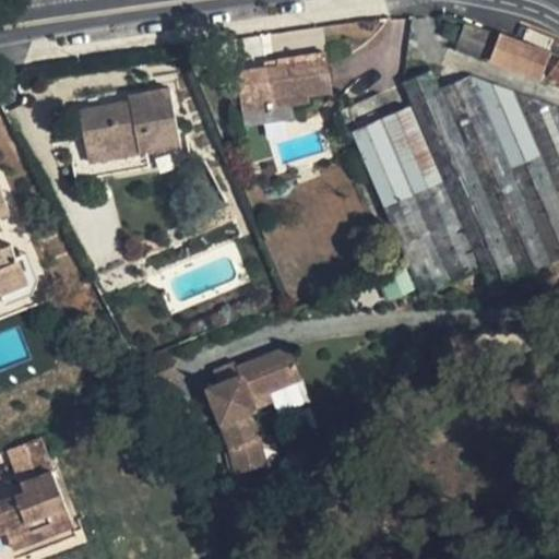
[(550,52),(499,33),(490,58),(540,78),(550,52)]
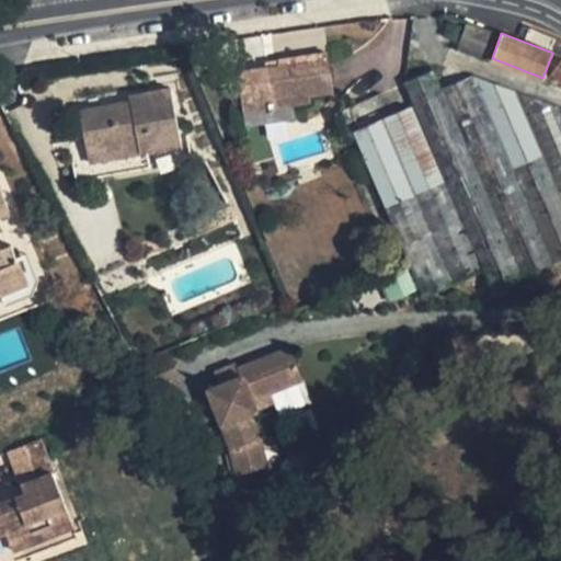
[(332,92),(327,53),(278,60),(278,66),(267,68),(237,72),(243,111),(293,104),(310,101),(309,94),(332,92)]
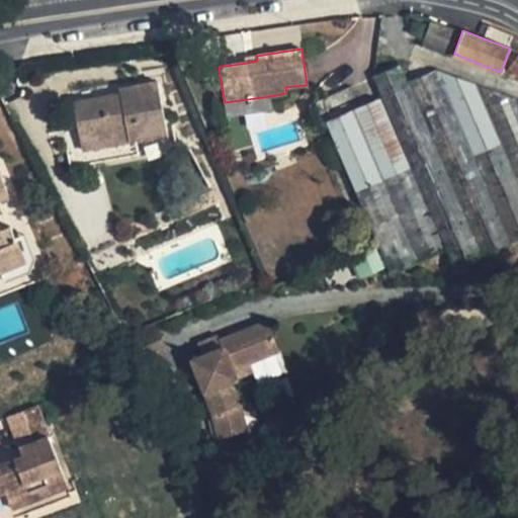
[(517,102),(517,100),(435,70),(407,82),(400,65),(372,76),(380,97),(429,208),(446,249),(454,268),(517,241),(517,180),(517,178),(517,177),(517,102)]
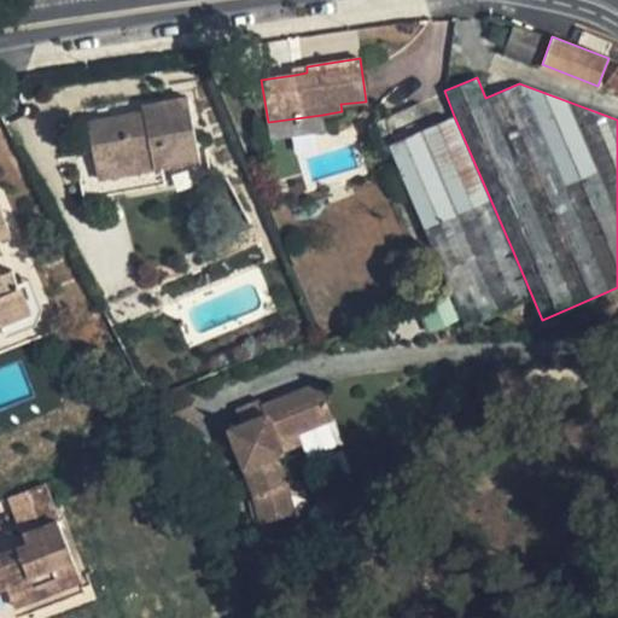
[(75,147),(85,199),(104,196),(100,176),(152,167),(155,186),(165,185),(162,165),(199,158),(188,98),(143,106),(144,112),(87,123),(92,145),(75,147)]
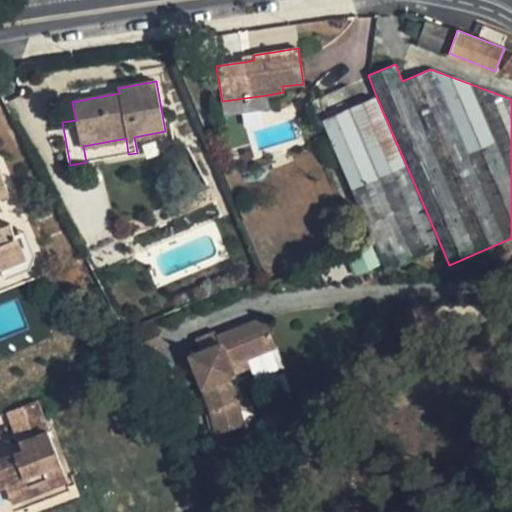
[(267,95),(222,101),(224,117),(269,110),(267,95)]
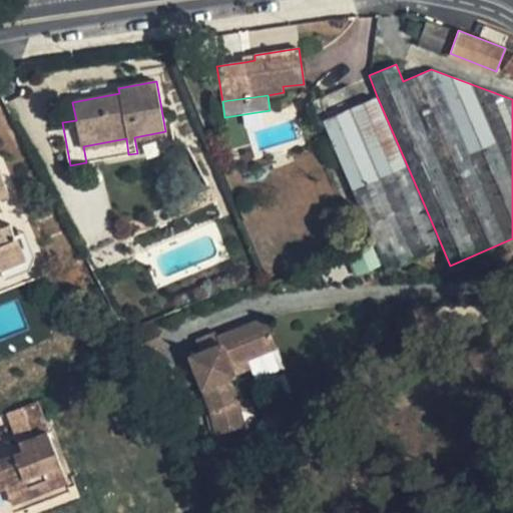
[(322,120),(369,230),(425,206),(377,96),(322,120)]
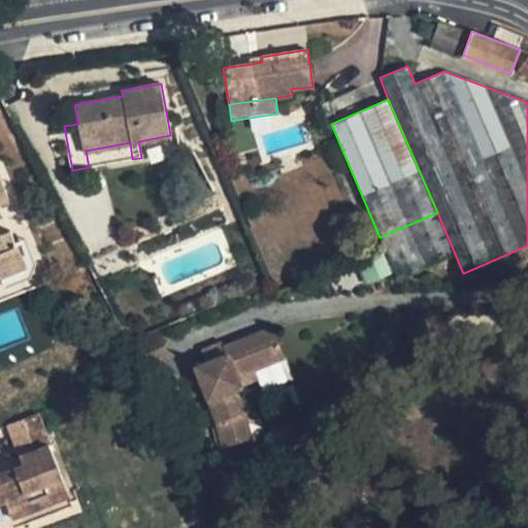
[(86,151),(89,167),(132,159),(130,142),(86,151)]
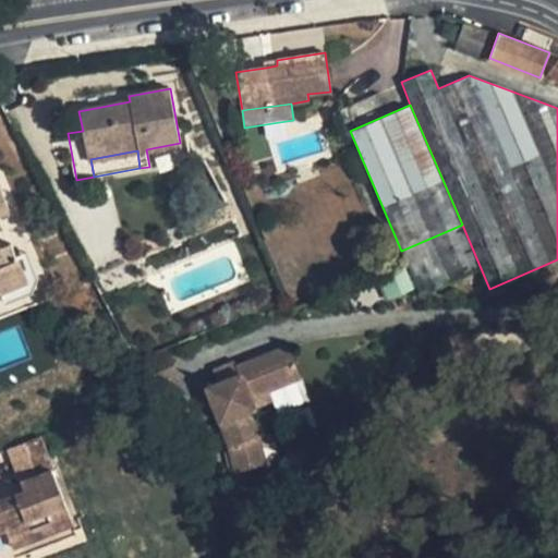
[(0,214),(9,211),(0,190),(0,292),(1,292),(27,281),(17,257),(13,244),(0,249),(0,214)]
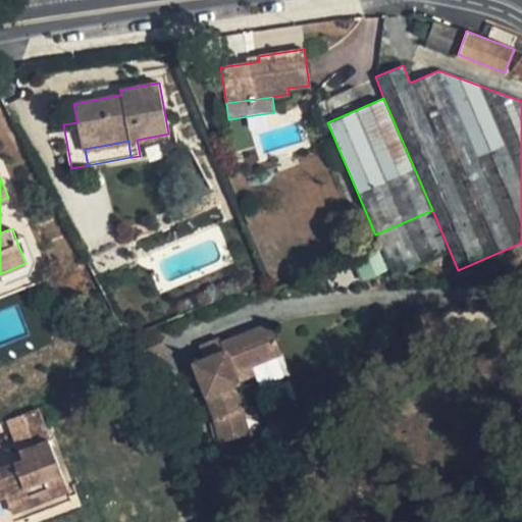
[(393,275),(450,251),(432,210),(375,235),(393,275)]
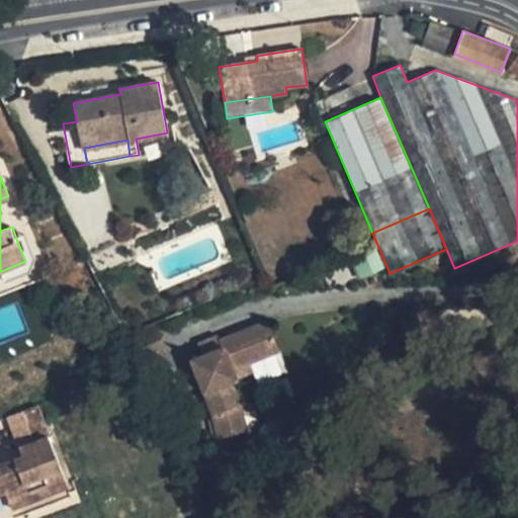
[(25,261),(1,271),(5,280),(28,271),(34,258),(25,235),(16,239),(25,261)]
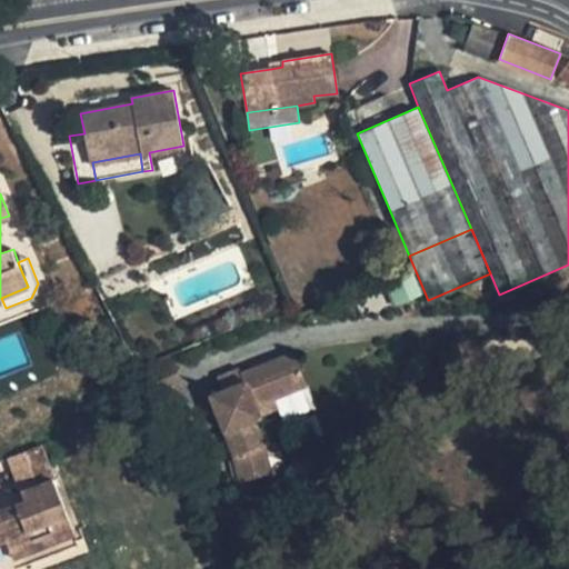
[(243,382),(222,390),(211,396),(235,456),(240,481),(270,473),(263,443),(259,431),(316,408),(295,352),(241,375),(243,382)]
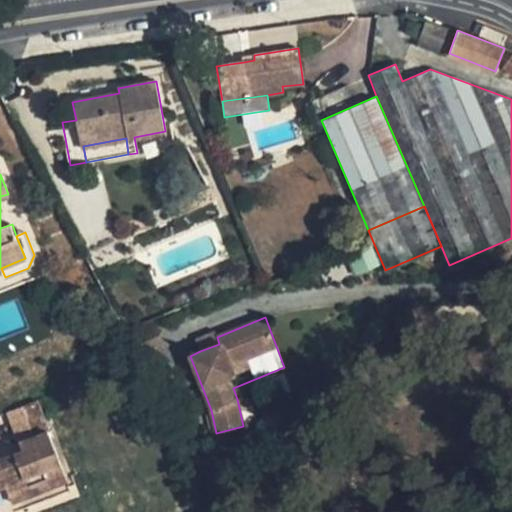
[(196,339),(200,351),(219,344),(217,337),(215,332),(196,339)]
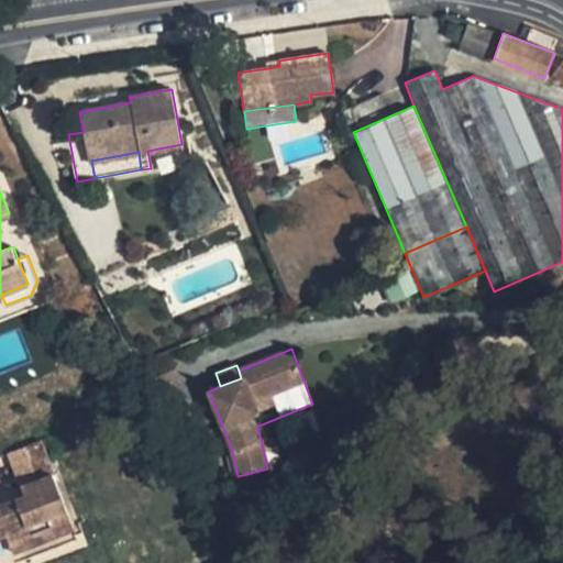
[(0,534),(7,533),(10,543),(48,528),(53,538),(73,530),(39,441),(7,454),(23,496),(0,504),(0,534)]
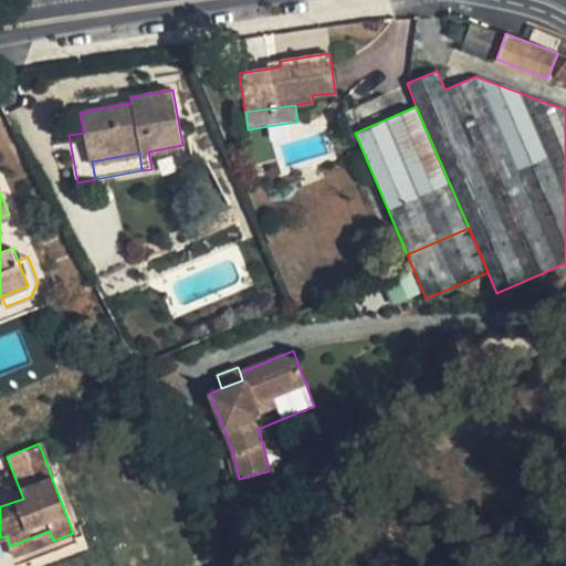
[(49,531),(10,546),(14,556),(53,541),(49,531)]
